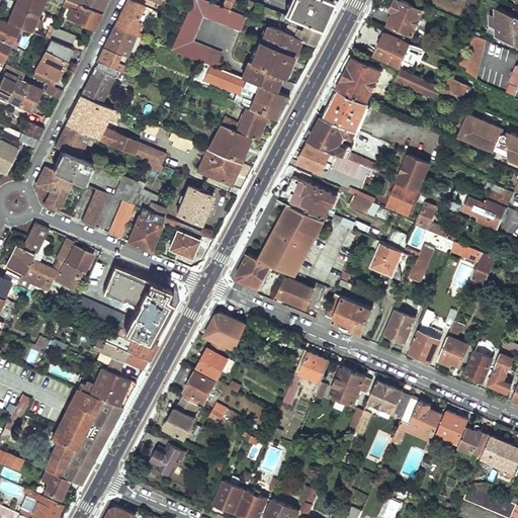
[(16,0),(16,2),(38,11),(42,0),(16,0)]
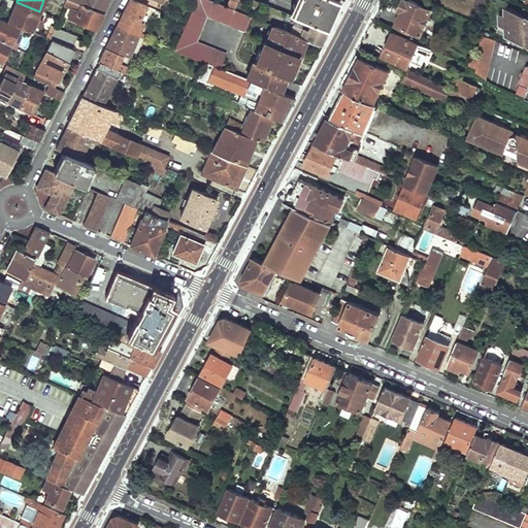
[(71,0),(64,0),(63,3),(79,10),(78,12),(74,11),(71,19),(94,29),(102,12),(71,0)]
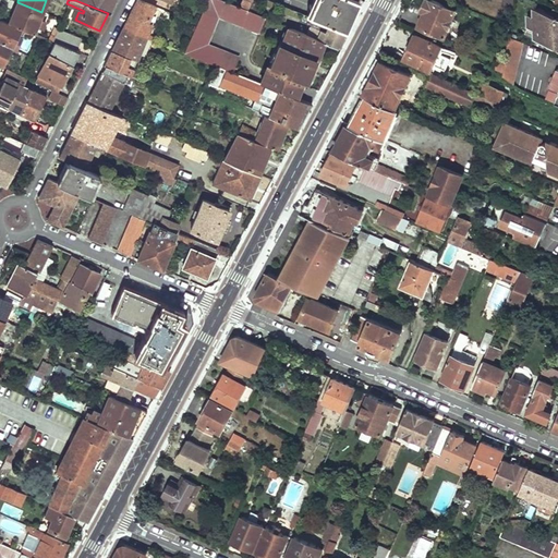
[(75,0),(108,13),(114,0),(75,0)]
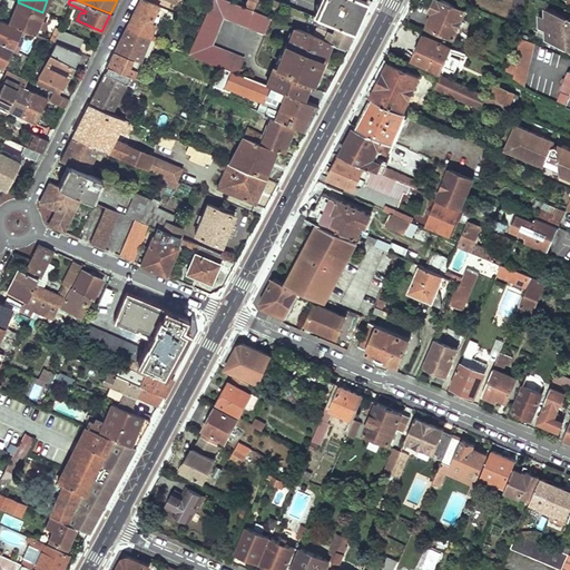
[(140,0),(139,0),(125,30),(148,39),(150,40),(153,33),(149,33),(154,26),(148,23),(156,7),(140,0)]
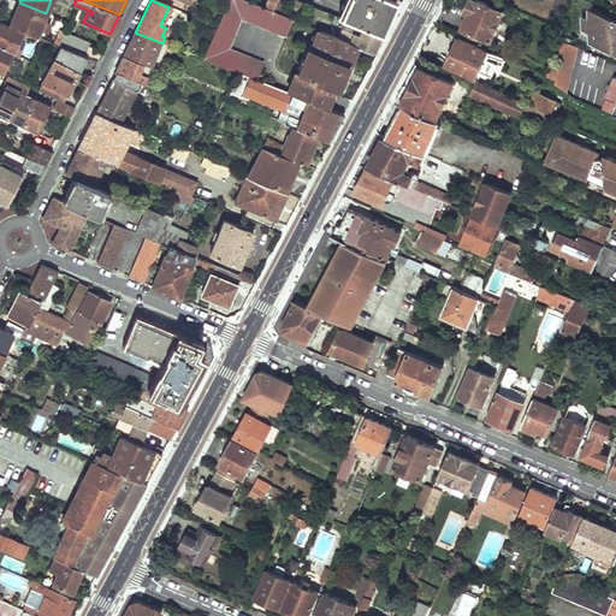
[(227,0),(202,58),(242,75),(244,76),(256,81),(264,63),(229,49),(241,19),(285,37),(292,21),(271,12),(261,9),(242,0),(227,0)]
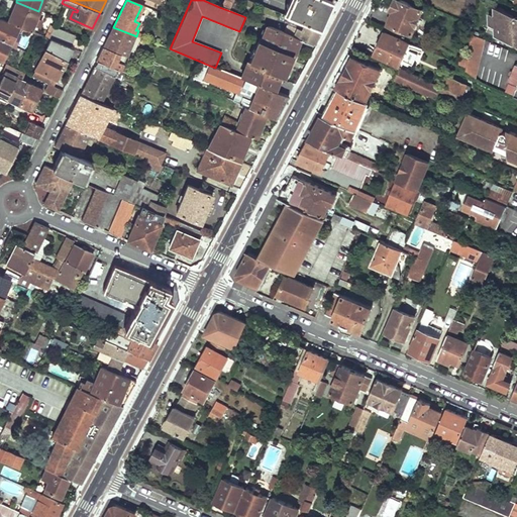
[(223,0),(219,7),(227,10),(232,0),(223,0)]
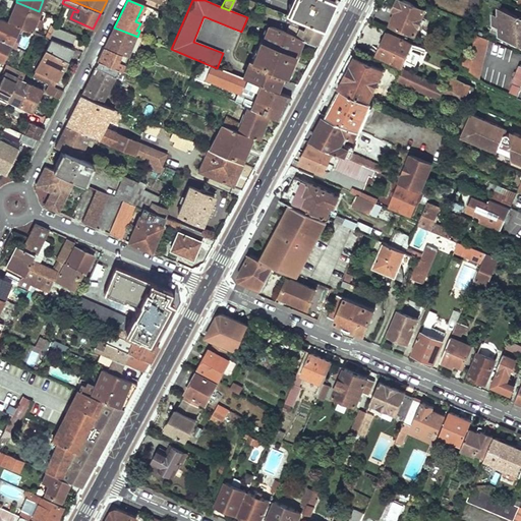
[(293,0),(286,15),(305,22),(321,29),(333,1),(332,1),(330,0),(293,0)]
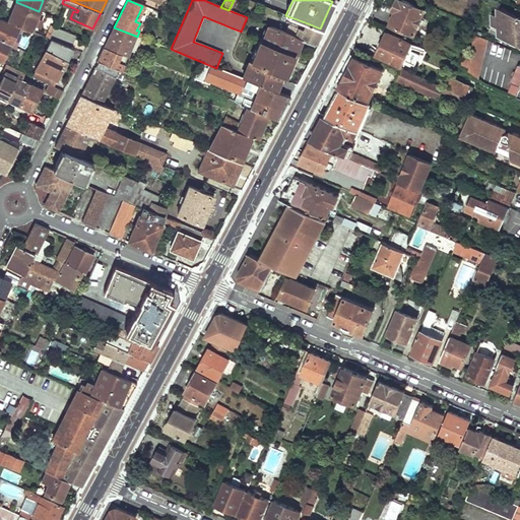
[(395,10),(389,24),(413,34),(424,9),(400,0),(396,0),(392,9),(395,10)]
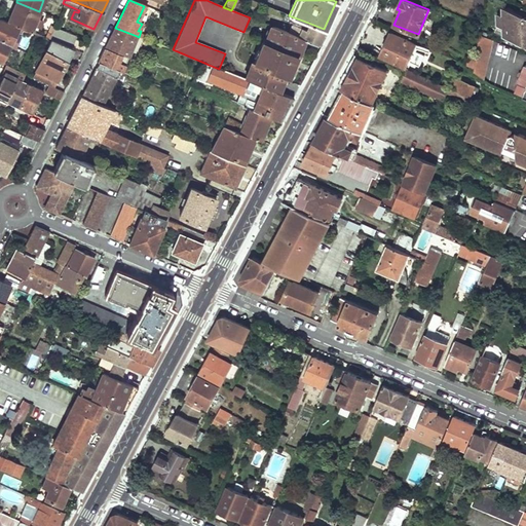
[(16,2),(8,22),(19,27),(34,33),(36,29),(33,29),(39,11),(16,2)]
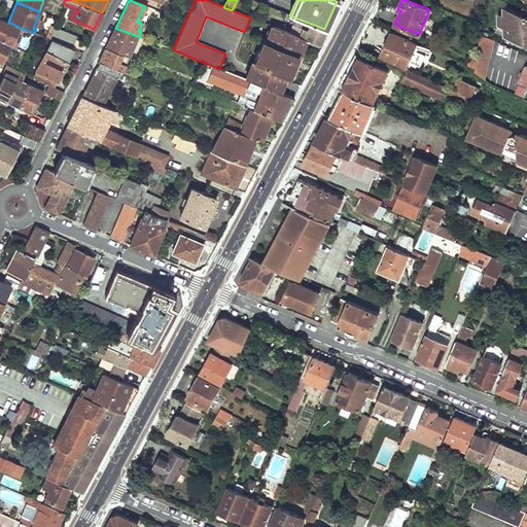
[(526,15),(505,7),(505,14),(500,12),(500,25),(505,27),(505,36),(526,45),(526,21),(524,20),(526,15)]
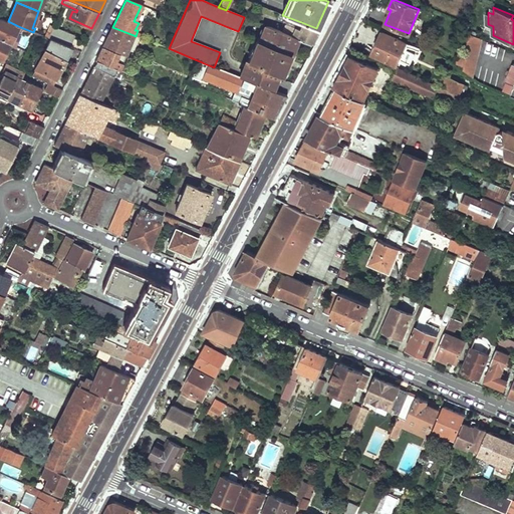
[(0,38),(9,44),(13,45),(19,35),(15,33),(18,26),(8,21),(0,18),(0,38)]
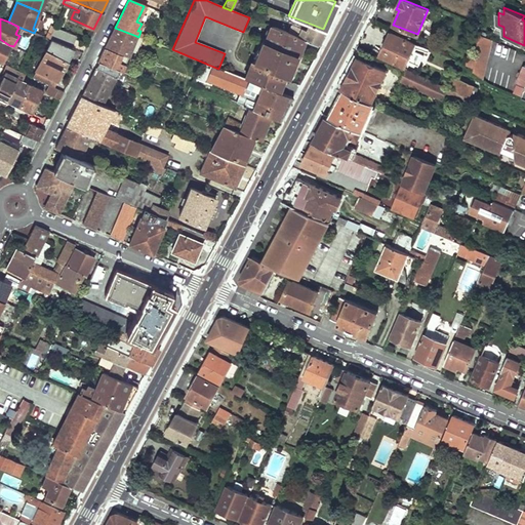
[(290,28),(288,34),(304,40),(315,45),(323,29),(308,23),(304,34),(290,28)]
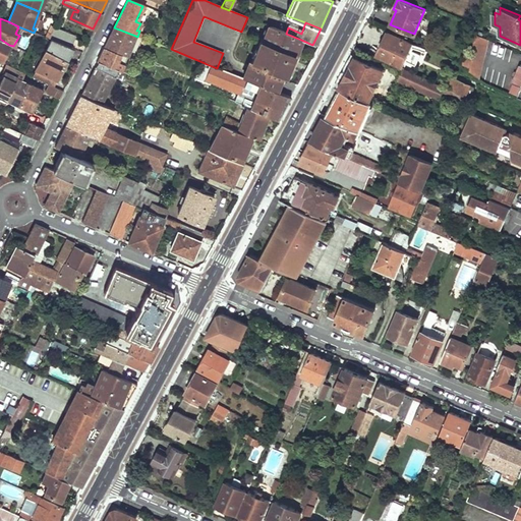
[(262,43),(259,42),(251,63),(252,63),(249,70),(245,69),(242,78),(244,79),(276,93),(285,68),(283,68),(289,55),(293,56),(294,57),(301,40),(286,34),(269,26),(262,43)]
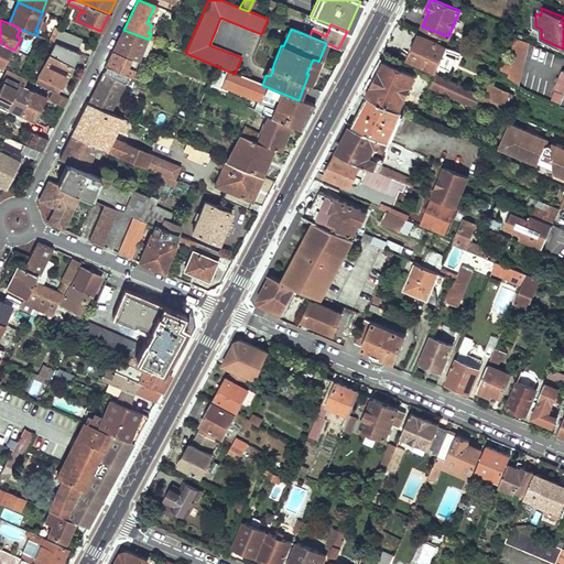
[(123,30),(106,66),(118,71),(121,65),(132,68),(139,56),(147,39),(123,30)]
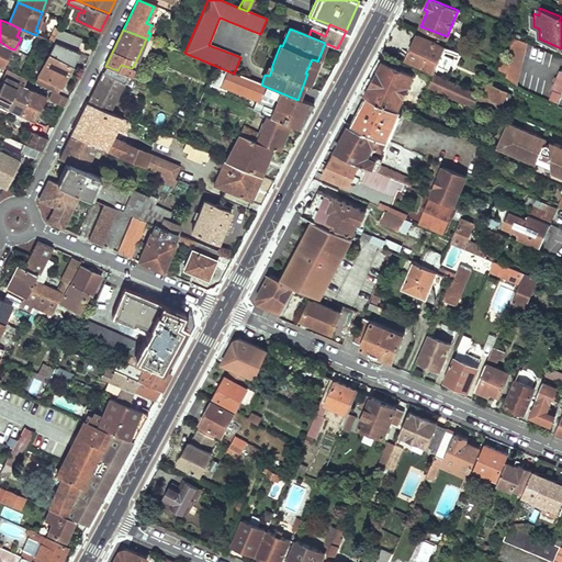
[(57,31),(53,42),(54,42),(76,52),(81,41),(57,31)]
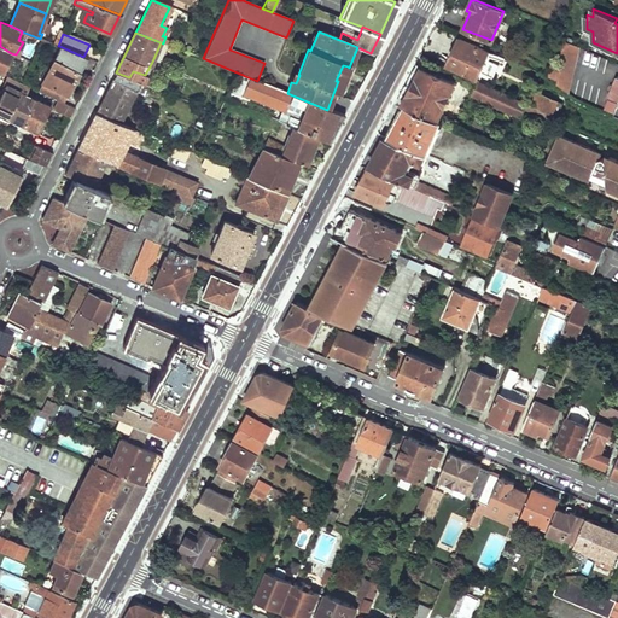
[(459,39),(447,64),(477,77),(479,71),(484,59),(488,52),(459,39)]
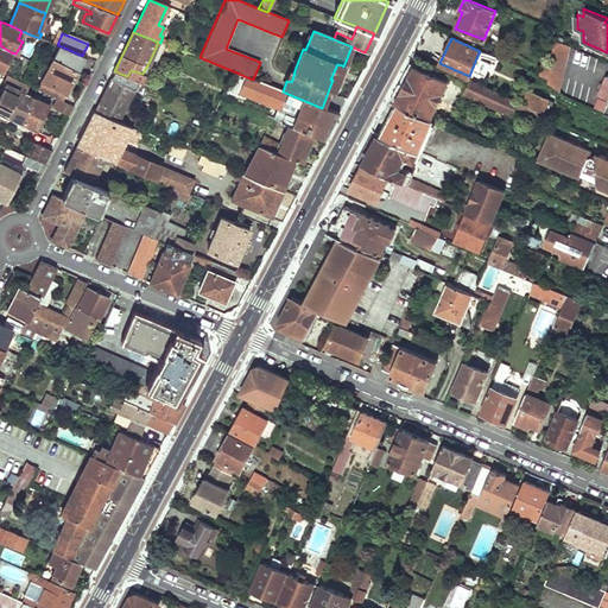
[(548,80),(546,88),(559,94),(567,44),(552,38),(549,71),(548,80)]
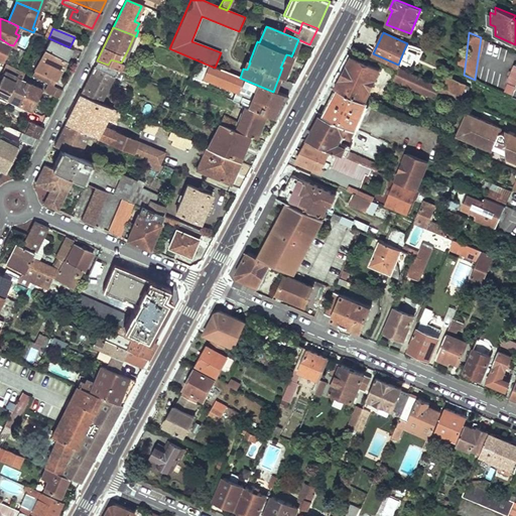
[(0,38),(0,60),(1,61),(5,53),(7,54),(9,51),(6,50),(9,44),(0,38)]
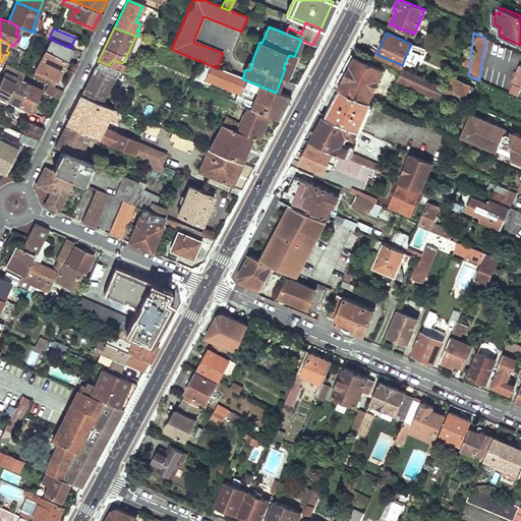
[(50,39),(35,70),(33,76),(54,87),(57,80),(72,48),(70,48),(50,39)]
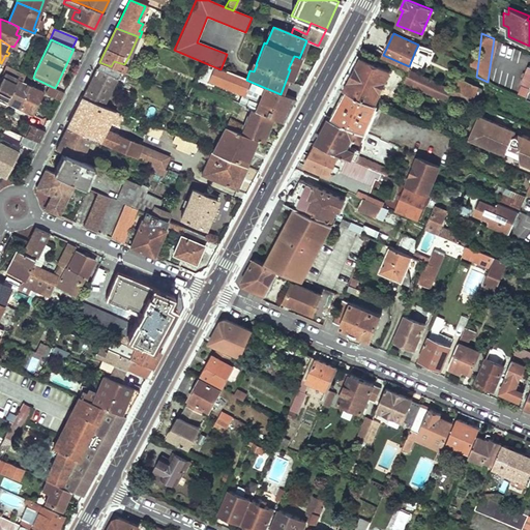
[(415,51),(411,61),(419,65),(423,54),(415,51)]
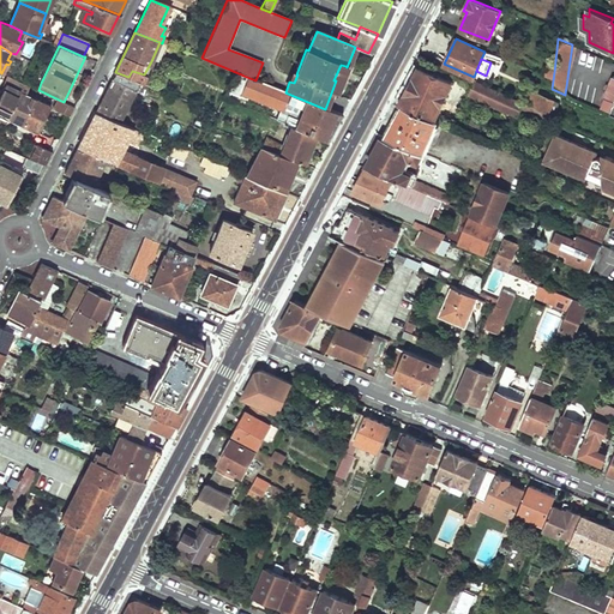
[(336,80),(339,82),(345,66),(341,65),(333,80),(336,80)]
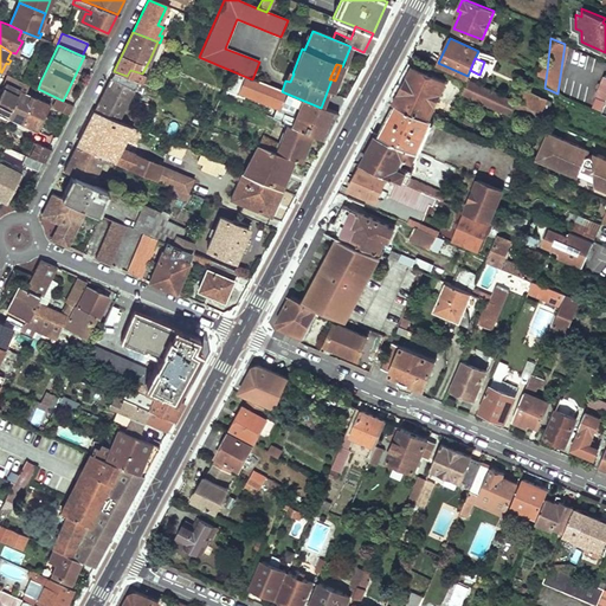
[(414,66),(395,102),(398,103),(430,117),(446,81),(414,66)]
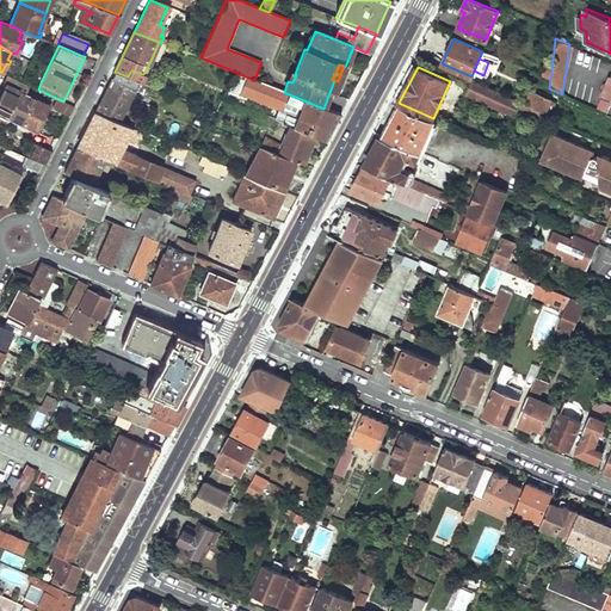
[(115,72),(94,111),(119,121),(135,88),(124,84),(128,76),(115,72)]
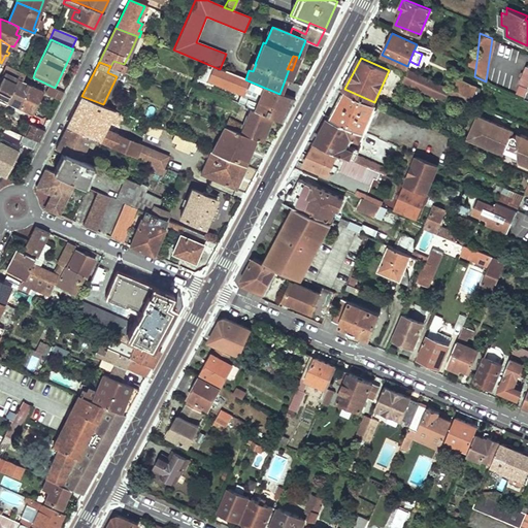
[(527,87),(527,89),(525,97),(527,98),(527,66),(519,84),(527,87)]
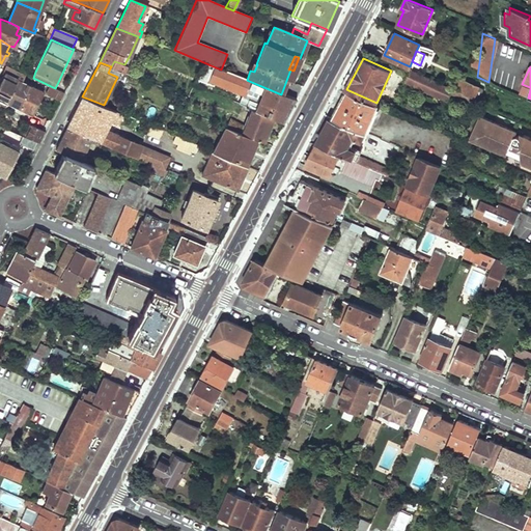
[(215,68),(208,81),(234,91),(241,78),(225,72),(225,73),(215,68)]
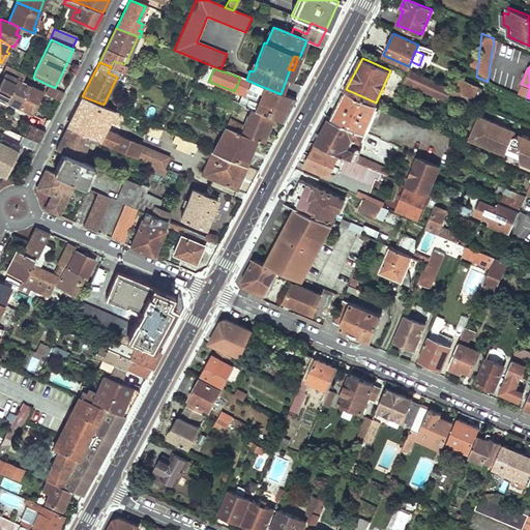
[(408,68),(403,81),(447,100),(450,92),(474,104),(475,98),(462,92),(452,88),(408,68)]
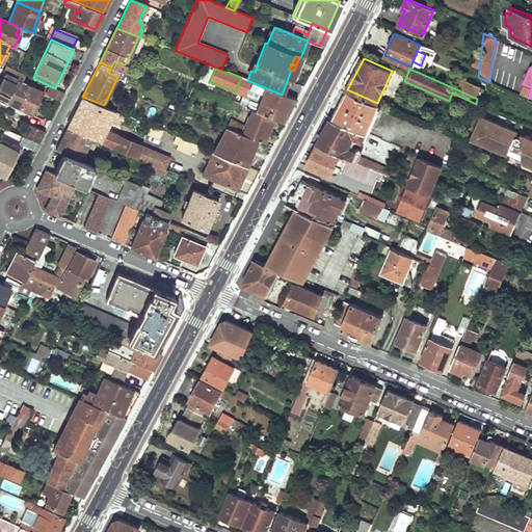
[(4,74),(0,81),(0,100),(31,115),(43,91),(32,87),(34,83),(29,81),(27,85),(4,74)]
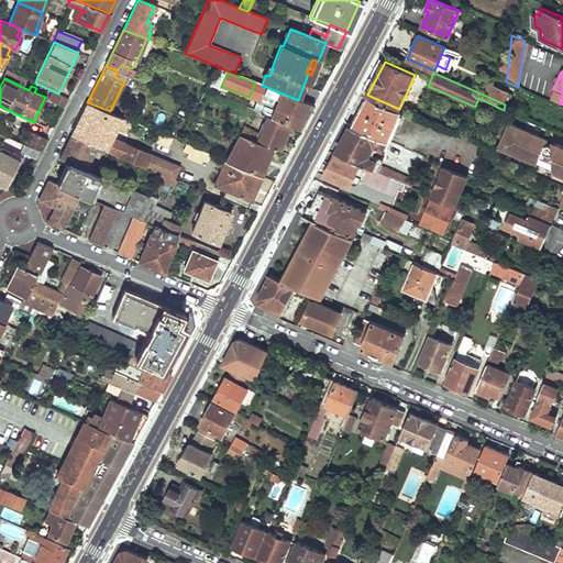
[(210,81),(207,90),(212,94),(217,84),(210,81)]
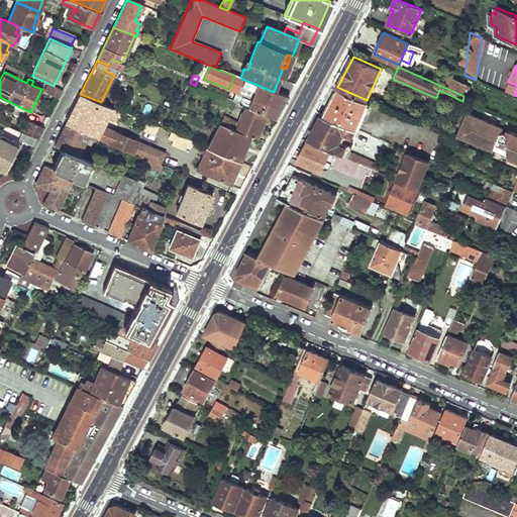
[(234,76),(228,89),(236,92),(240,85),(242,79),(240,78),(234,76)]
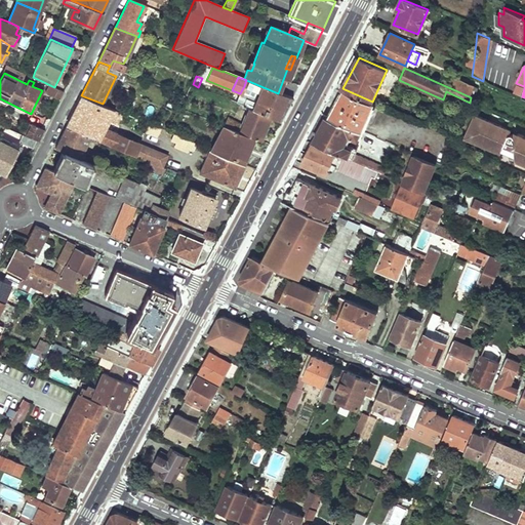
[(452,77),(448,87),(457,91),(462,81),(452,77)]
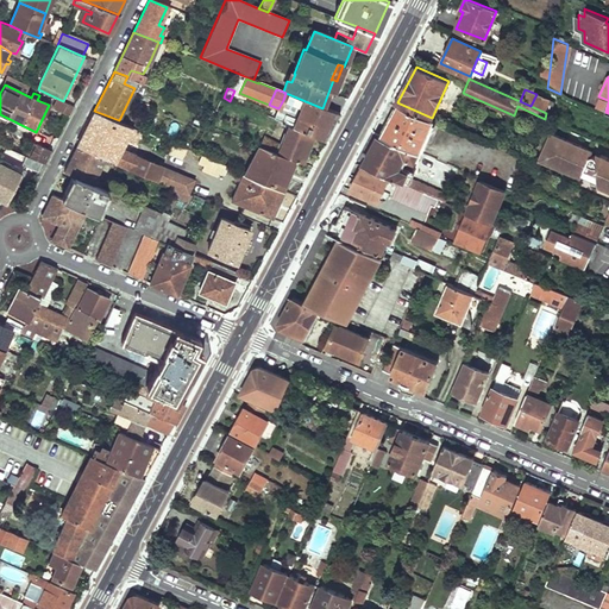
[(280,115),(277,120),(282,123),(314,137),(322,140),(333,113),(322,108),(286,93),(283,100),(301,108),(295,119),(284,115),(283,118),(280,115)]
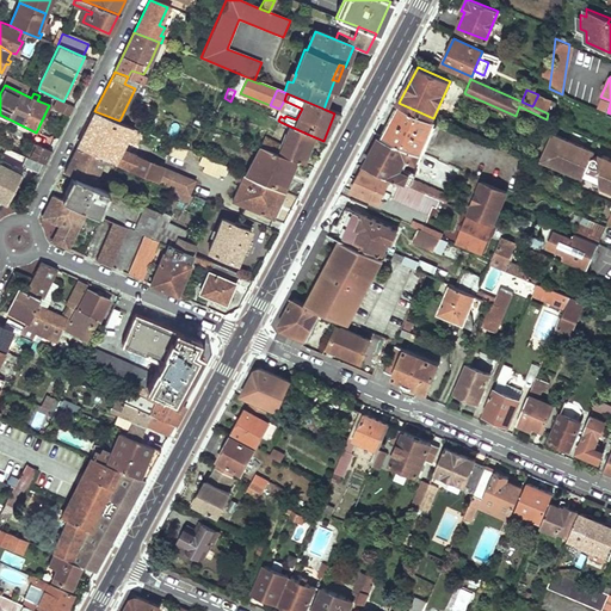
[(538,94),(532,106),(548,113),(550,107),(555,110),(555,102),(538,94)]
